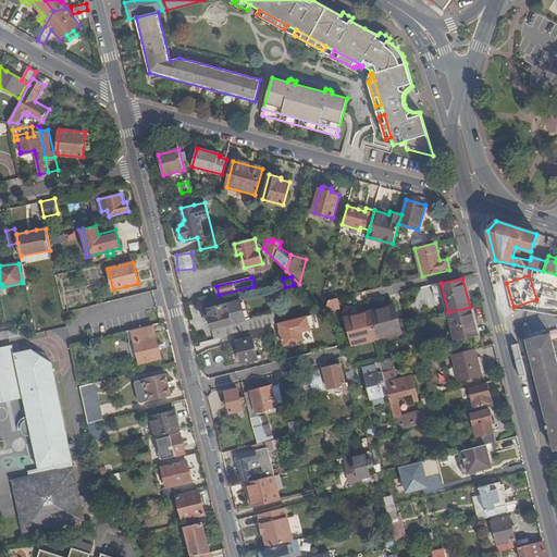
[(341,308),(338,298),(327,300),(325,311),(341,308)]
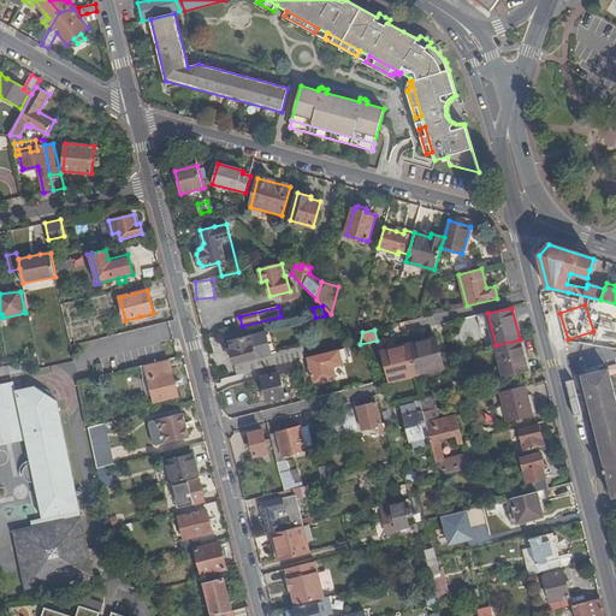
[(291,361),(307,357),(303,345),(277,353),(271,354),(266,332),(234,341),(236,350),(232,351),(231,351),(235,365),(237,375),(262,369),(291,361)]
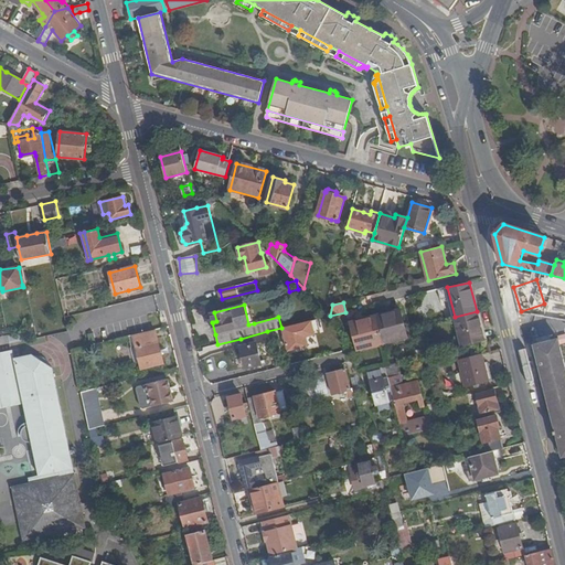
[(408,337),(401,309),(375,316),(382,343),(408,337)]
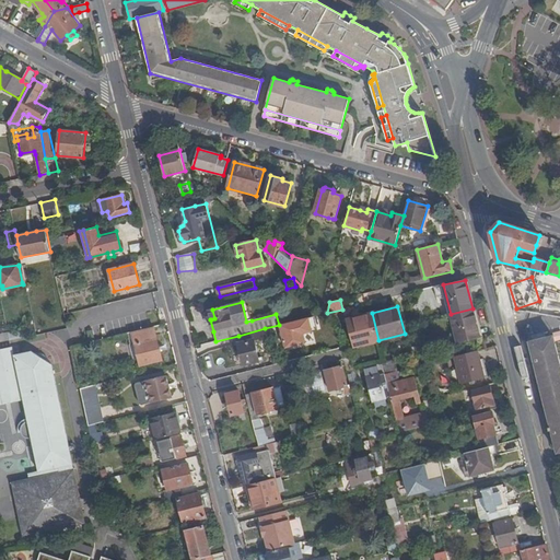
[(480,338),(473,308),(451,314),(458,343),(480,338)]
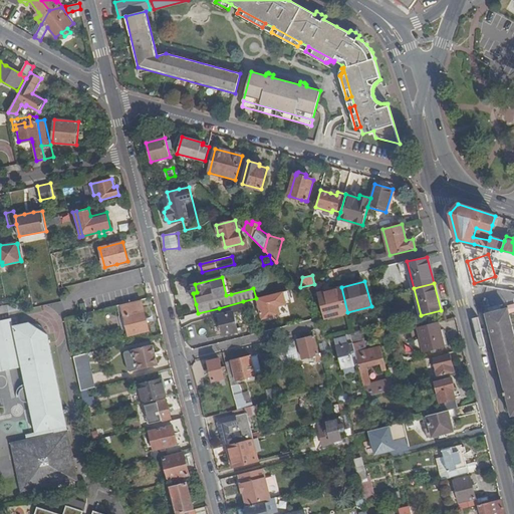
[(347,312),(341,287),(318,293),(324,317),(347,312)]
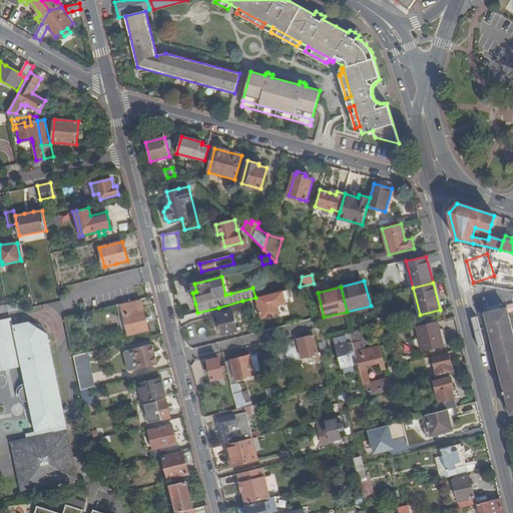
[(148,331),(141,300),(117,305),(119,316),(123,315),(129,335),(148,331)]
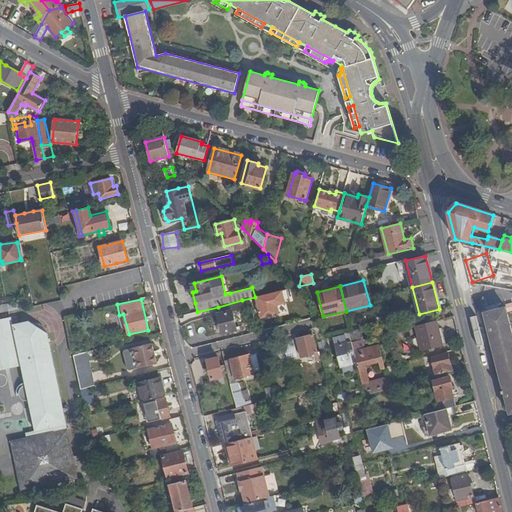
[(237,330),(232,311),(244,308),(242,300),(218,307),(219,314),(218,314),(223,334),(237,330)]
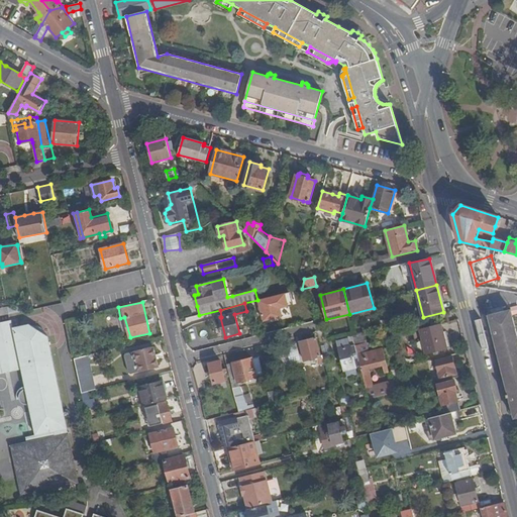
[(504,311),(503,306),(491,309),(492,314),(504,311)]
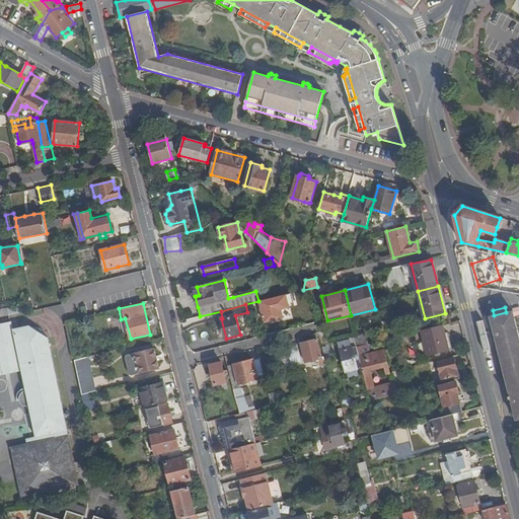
[(518,418),(518,335),(513,310),(506,312),(494,315),(491,316),(516,419),(518,418)]
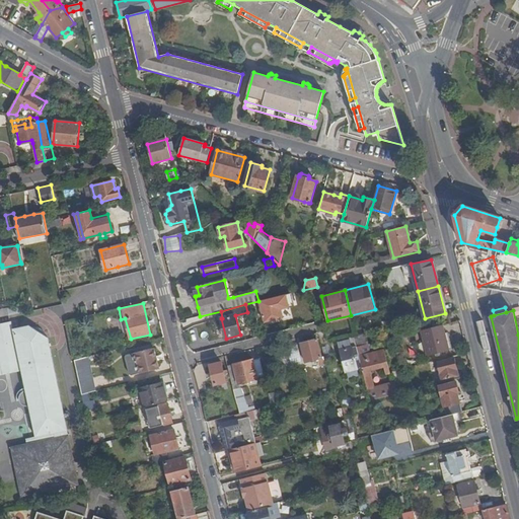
[(67,430),(49,339),(43,335),(35,329),(29,325),(13,329),(12,321),(0,323),(0,365),(20,361),(22,370),(25,388),(21,390),(18,393),(17,397),(17,400),(20,400),(20,402),(22,404),(25,405),(28,406),(29,405),(36,437),(26,439),(27,443),(10,447),(21,497),(80,485),(69,435),(68,435),(56,437),(55,433),(67,430)]
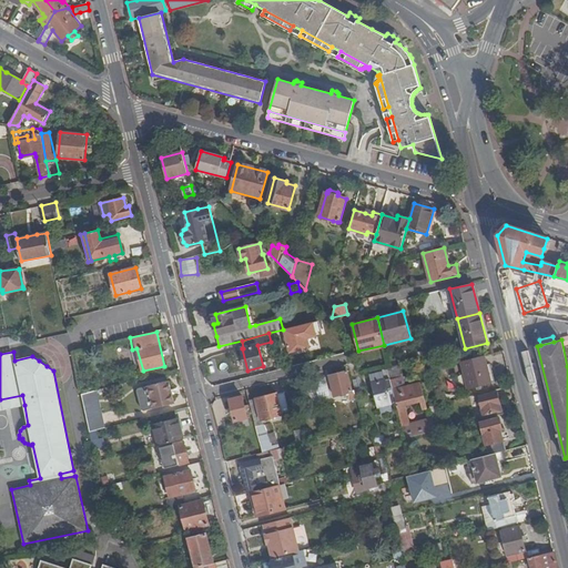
[(490,384),(484,356),(460,362),(467,391),(490,384)]
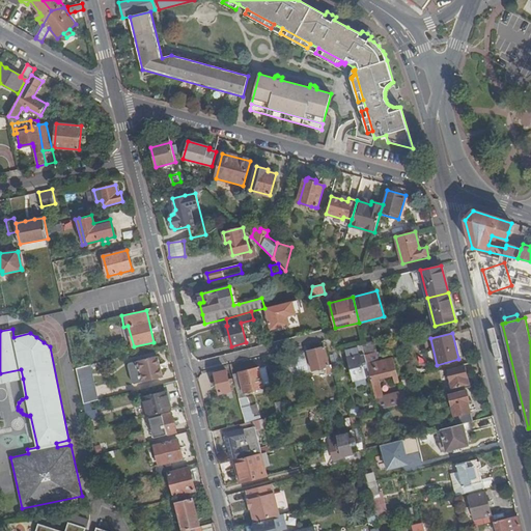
[(395,374),(392,360),(378,363),(376,358),(379,358),(380,356),(379,353),(378,353),(375,353),(372,341),(362,343),(363,346),(370,375),(379,410),(407,403),(404,393),(382,398),(378,379),(395,374)]
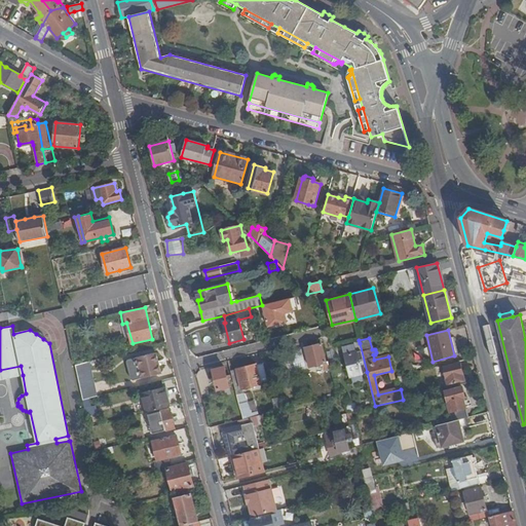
[(367,372),(360,343),(343,347),(347,361),(346,361),(345,362),(345,363),(345,365),(345,366),(346,366),(347,367),(348,367),(350,376),(367,372)]
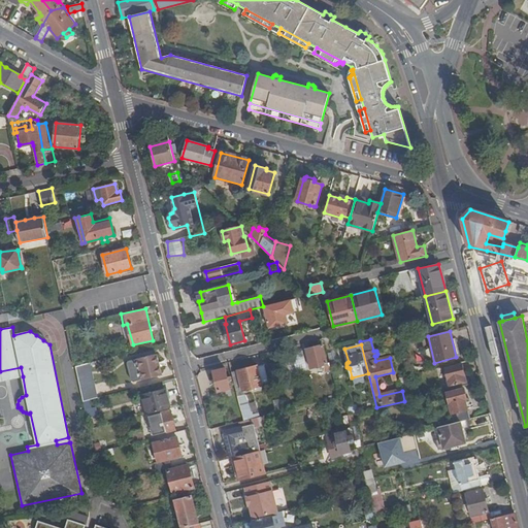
[(328,363),(323,345),(306,350),(310,368),(323,365),(323,368),(325,367),(326,371),(331,370),(329,363),(328,363)]
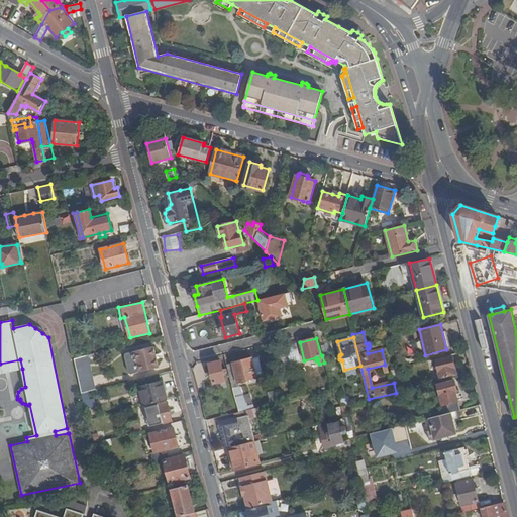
[(301,363),(296,343),(281,347),(278,354),(281,368),(301,363)]
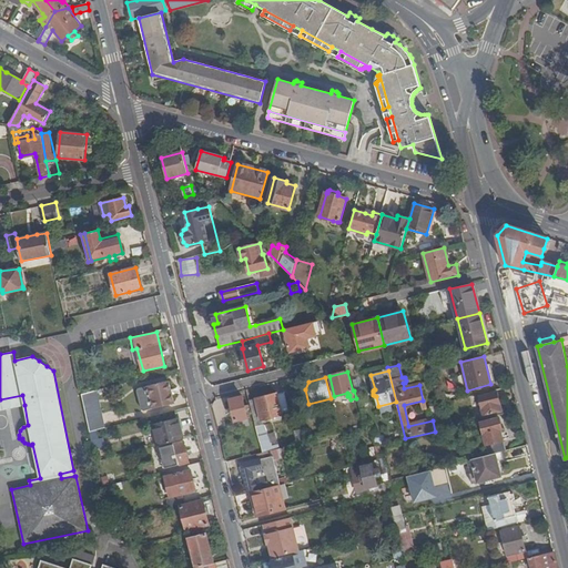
[(174,404),(169,381),(149,385),(149,386),(139,388),(138,391),(142,409),(144,411),(153,408),(154,408),(174,404)]
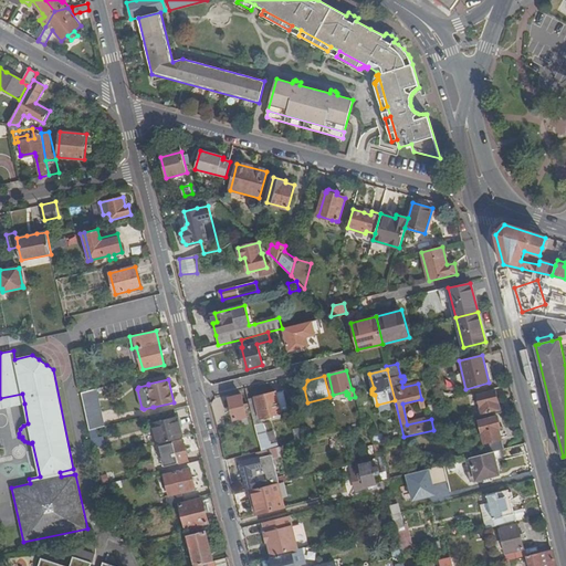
[(366,394),(364,384),(354,387),(356,396),(366,394)]
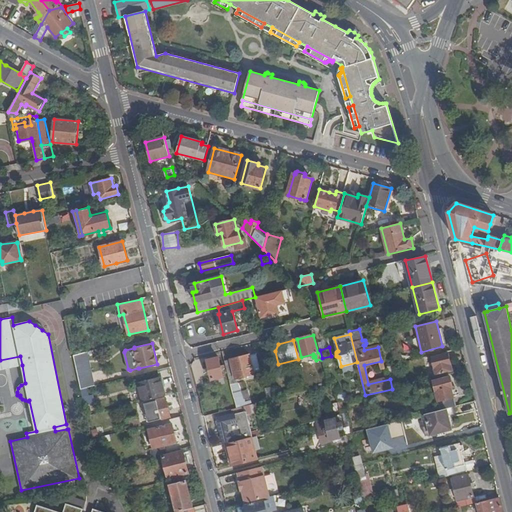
[(95,386),(88,355),(92,354),(91,351),(88,352),(73,355),(81,389),(95,386)]
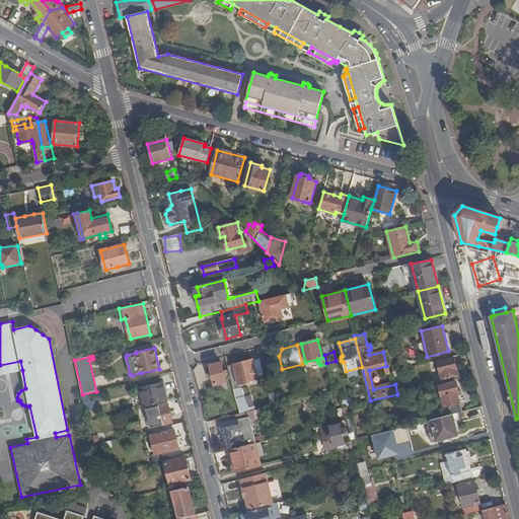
[(257,378),(257,376),(261,375),(264,374),(261,359),(260,359),(253,360),(228,366),(240,414),(250,412),(249,408),(245,409),(240,388),(238,384),(257,379),(257,378)]
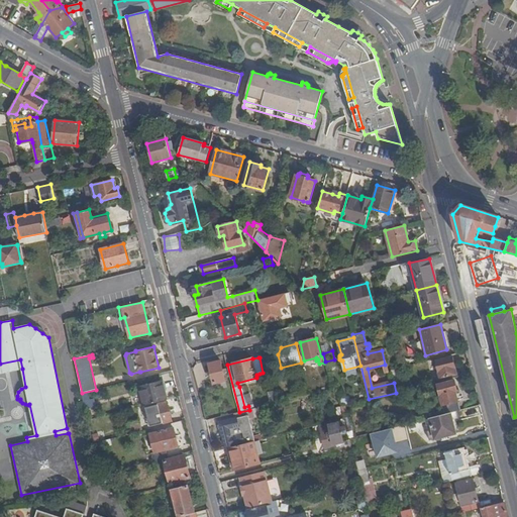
[(456,375),(451,357),(435,362),(440,379),(456,375)]
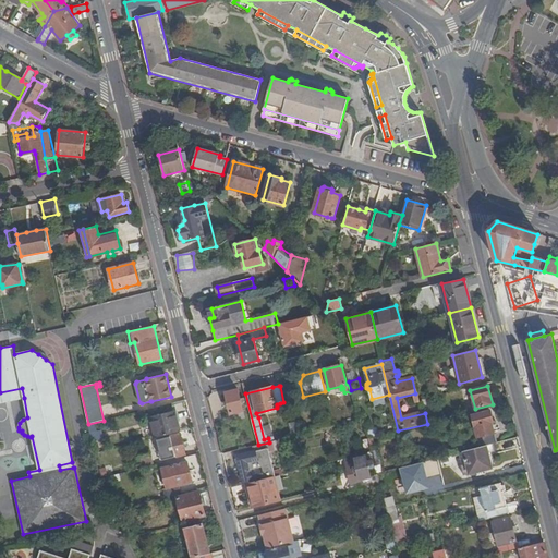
[(0,403),(24,398),(22,388),(0,392),(0,403)]
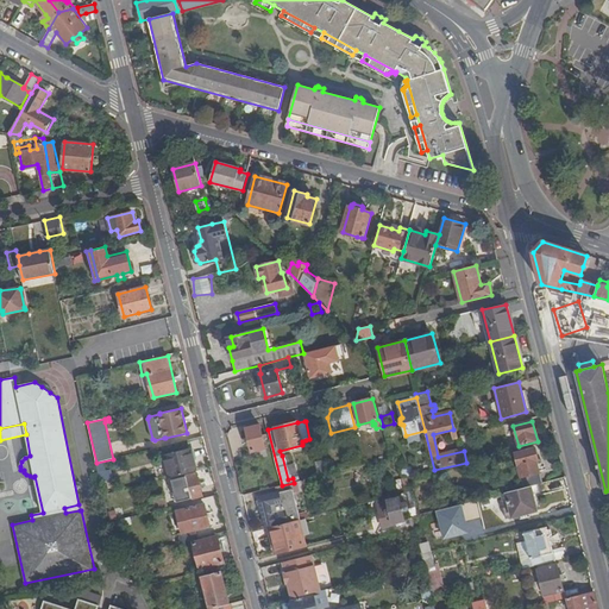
[(264,439),(268,438),(267,434),(263,434),(261,425),(246,428),(252,452),(267,449),(264,439)]
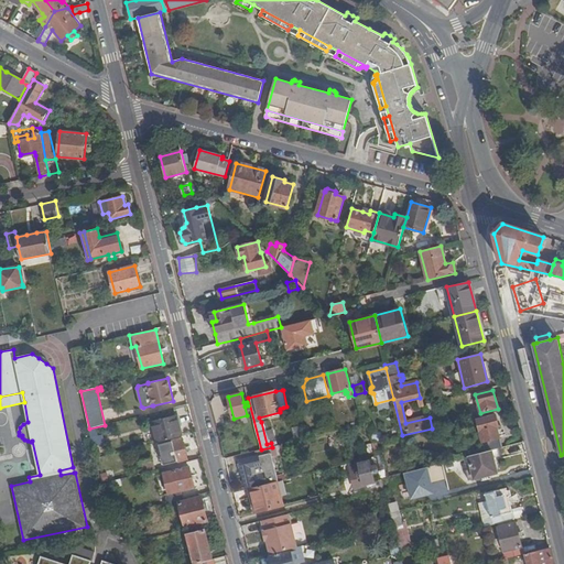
[(437,414),(438,414),(435,401),(426,404),(430,418),(432,429),(440,426),(437,414)]
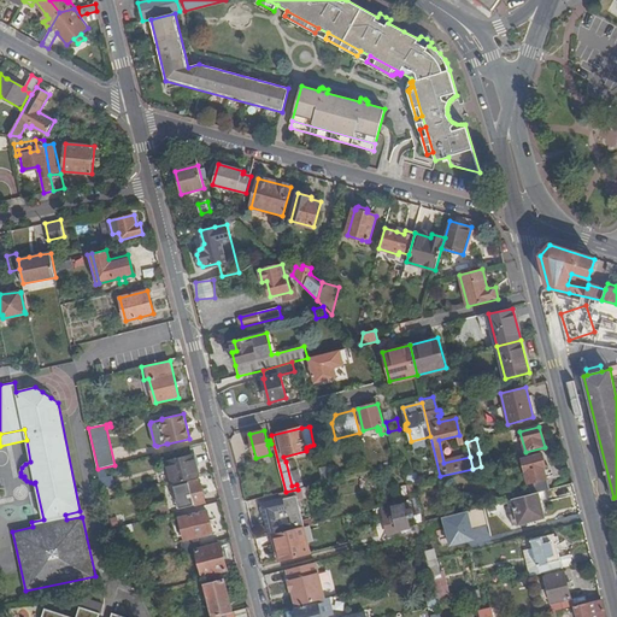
[(199,477),(194,454),(168,460),(174,485),(199,477)]
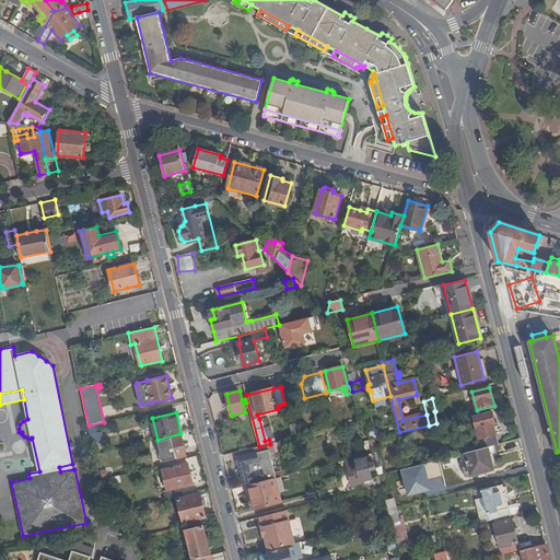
[(494,428),(494,423),(496,423),(492,412),(475,417),(477,428),(475,429),(475,432),(478,431),(482,448),(492,446),(499,444),(494,428)]
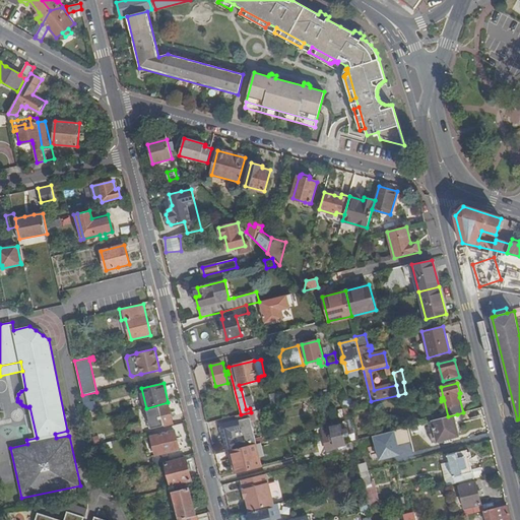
[(279,405),(276,393),(269,394),(272,406),(279,405)]
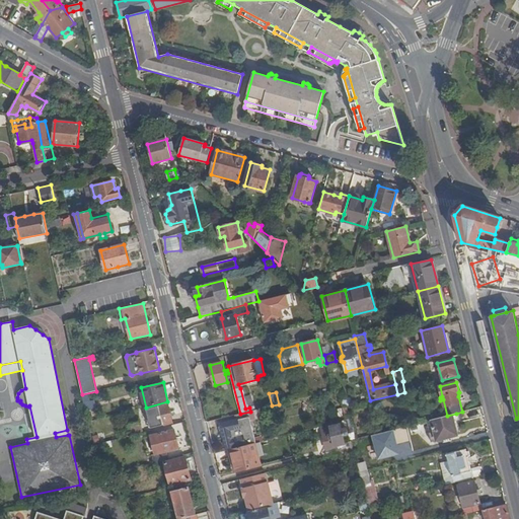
[(352,404),(351,397),(341,400),(343,408),(352,404)]
